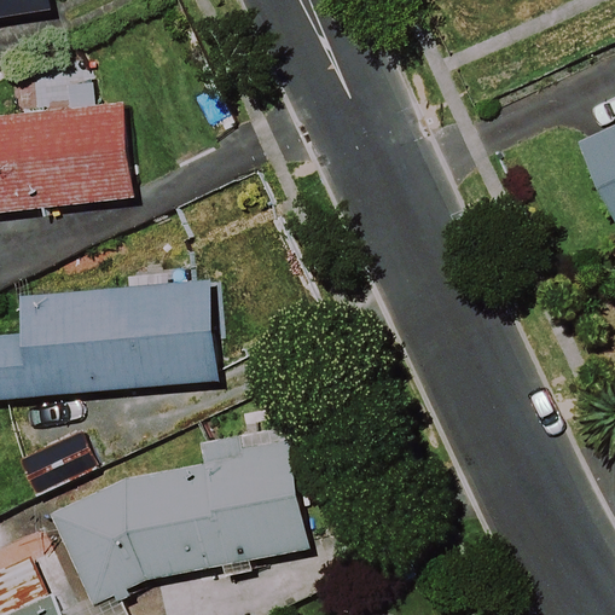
[(0,16),(46,9),(45,0),(0,0),(0,16)]
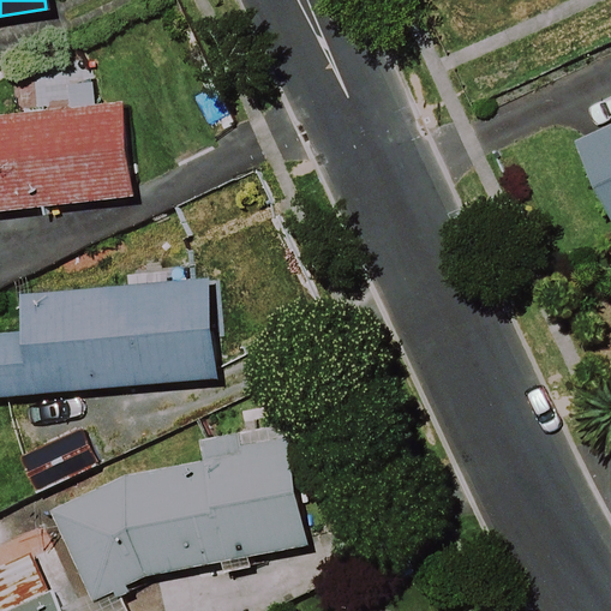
[(0,211),(124,197),(113,106),(0,118),(0,211)]
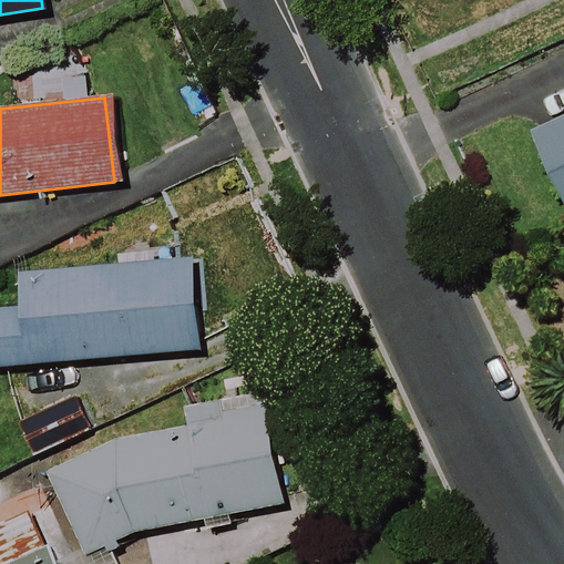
[(563,214),(563,115),(524,134),(562,215),(563,214)]
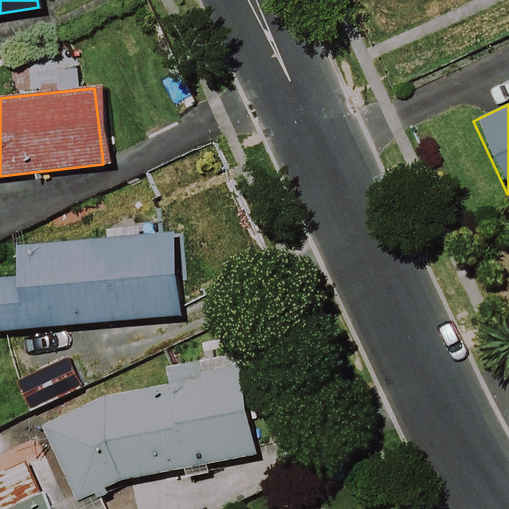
[(0,330),(179,314),(172,233),(17,248),(20,275),(0,277),(0,330)]
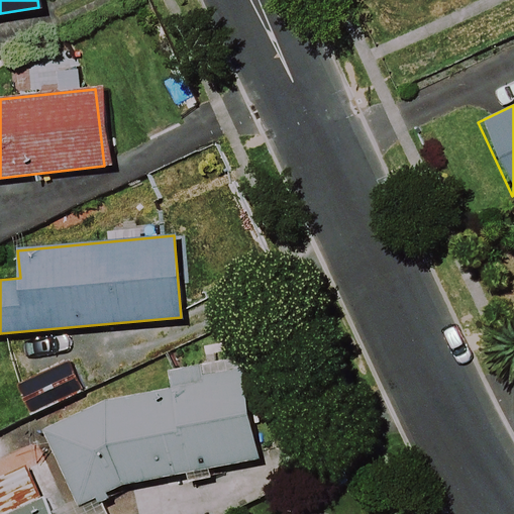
[(25,417),(82,389),(65,352),(8,380),(25,417)]
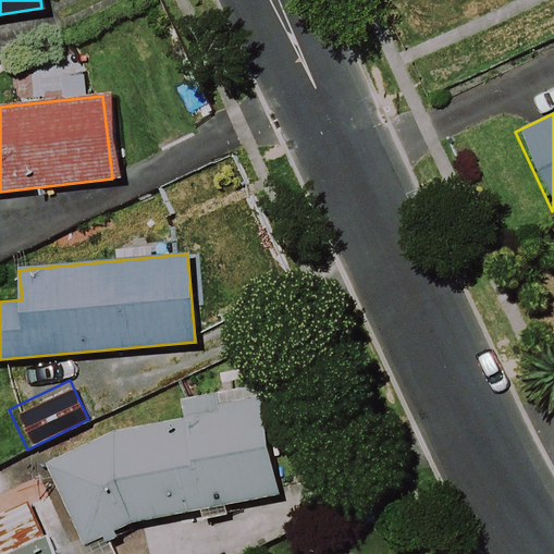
[(83,545),(131,522),(278,494),(259,403),(111,430),(46,463),(83,545)]
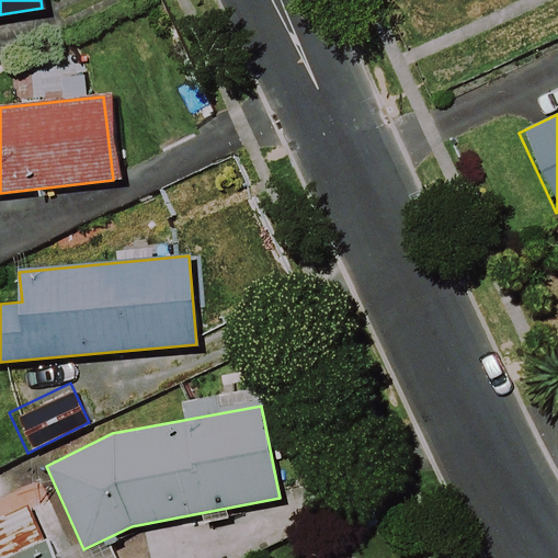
[(112,557),(109,549),(91,557),(49,557),(43,543),(9,557),(112,557)]
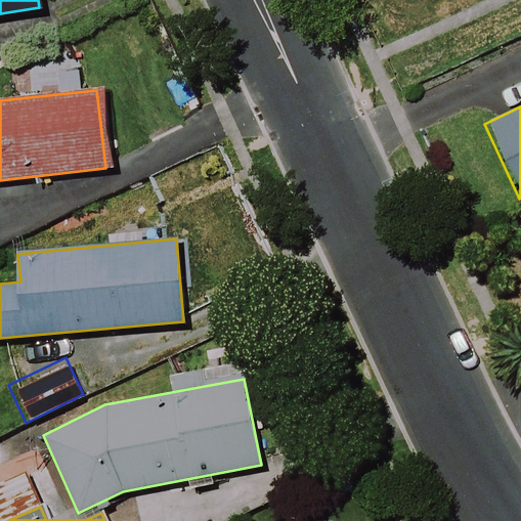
All buildings are outlined.
